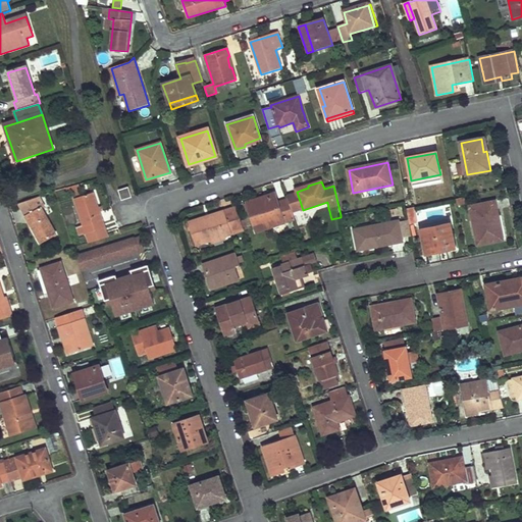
[(128,188),(118,192),(121,201),(132,197),(128,188)]
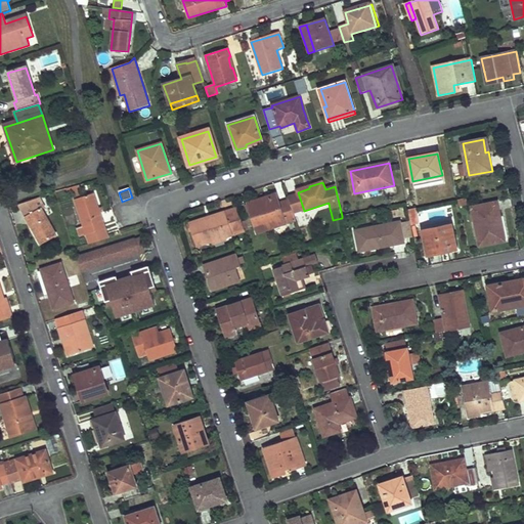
[(74,200),(83,227),(85,234),(86,236),(89,244),(108,237),(104,228),(92,193),(74,200)]
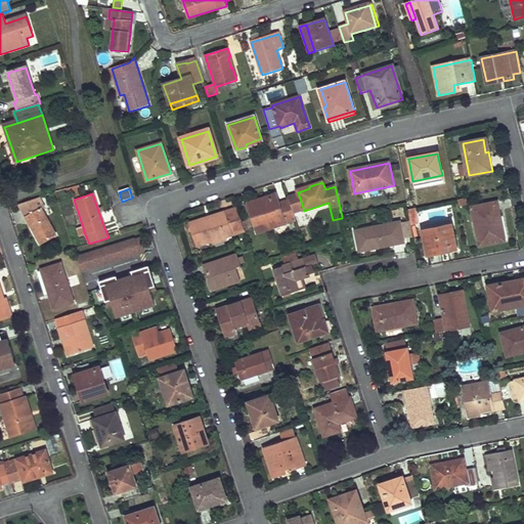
[(276,194),(248,203),(257,232),(296,220),(290,201),(279,204),(276,194)]
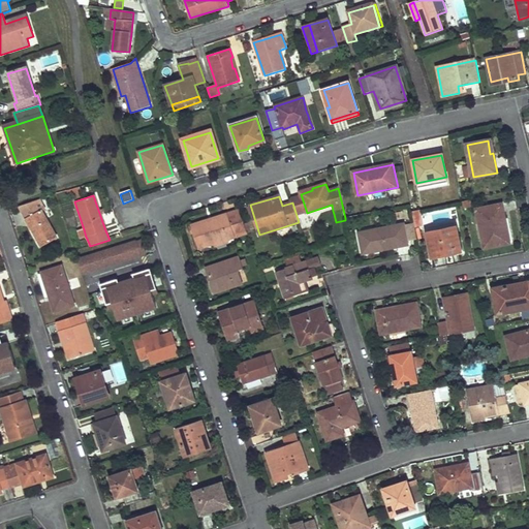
[(38,199),(18,207),(40,245),(56,236),(40,210),(43,208),(38,199)]
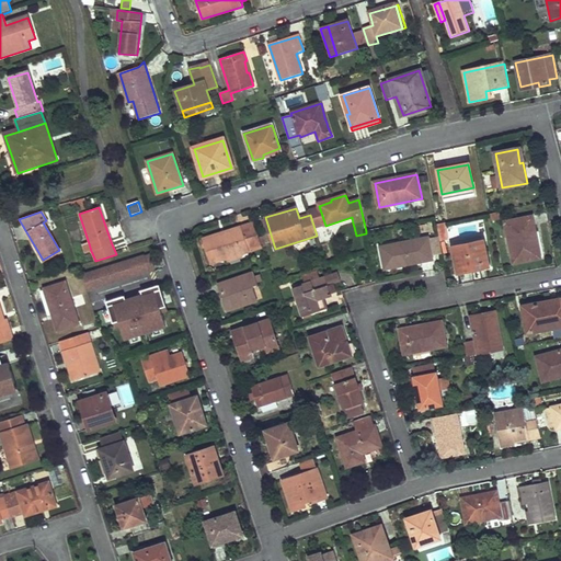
[(531,217),(505,222),(513,264),(540,259),(531,217)]
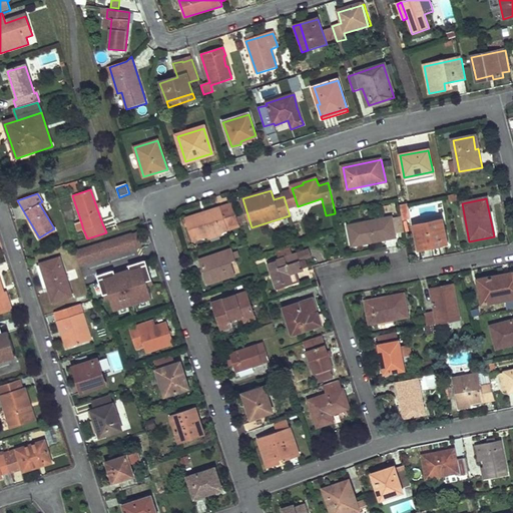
[(403,220),(411,218),(408,202),(400,204),(403,220)]
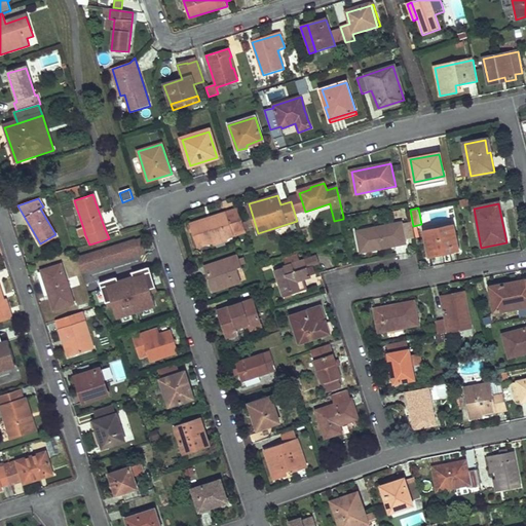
[(224,238),(246,231),(237,209),(190,225),(197,247),(213,242),(215,241),(224,238)]
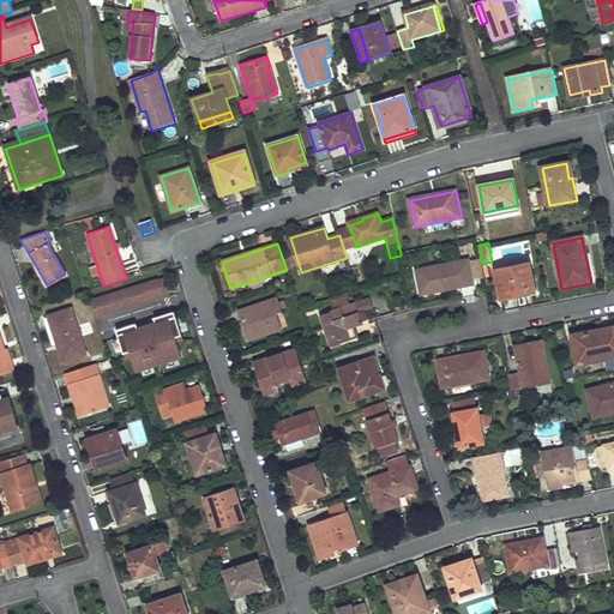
[(469,260),(416,271),(421,294),(461,287),(459,284),(473,282),(473,281),(469,262),(469,260)]
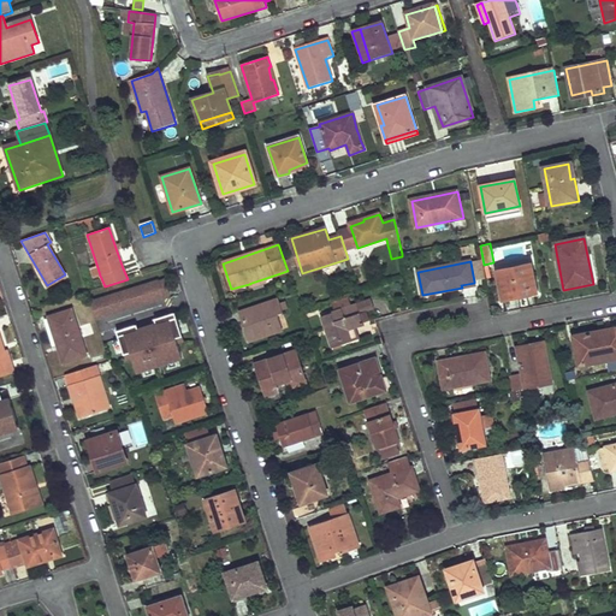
[(471,262),(474,282),(484,280),(481,261),(471,262)]
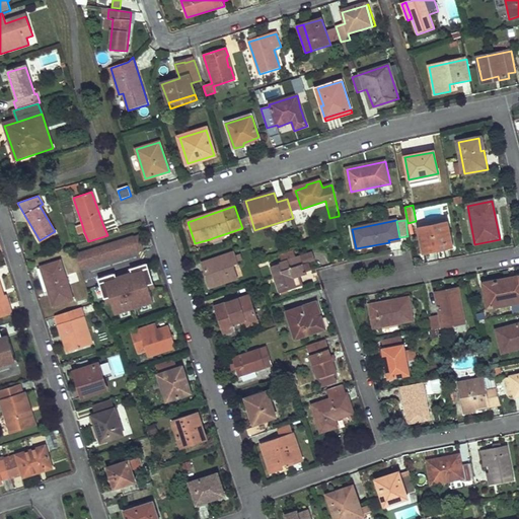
[(448,222),(419,228),(423,248),(437,246),(438,249),(454,246),(448,222)]
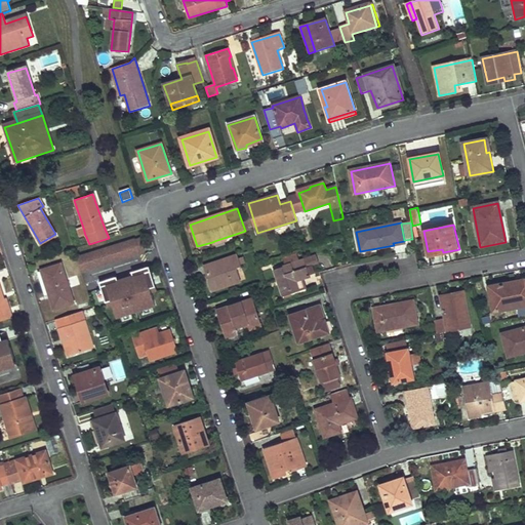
[(83,228),(78,230),(81,239),(86,237),(85,235),(83,228)]
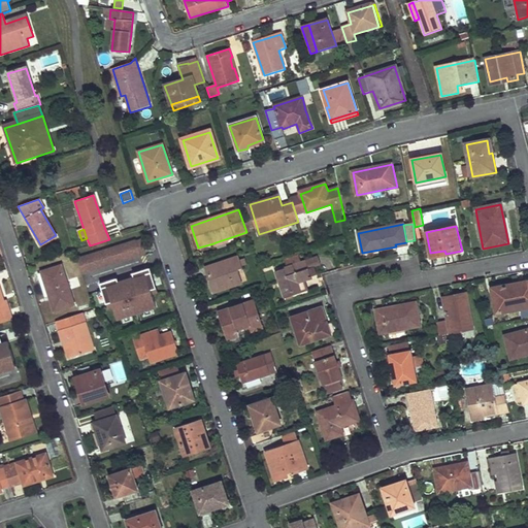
[(161,281),(102,245),(97,255),(104,258),(96,272),(147,303),(161,281)]
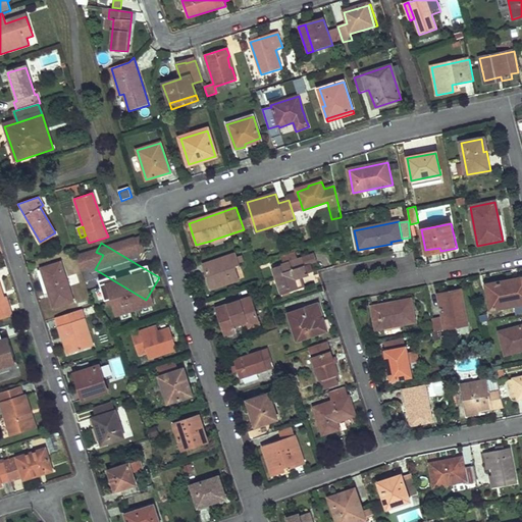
[(289,263),(273,268),(281,295),(298,290),(295,279),(308,275),(305,267),(302,259),(297,260),(294,253),(286,256),(289,263)]
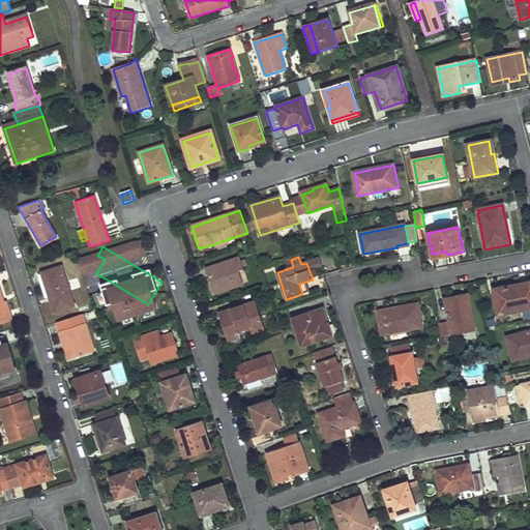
[(240,258),(206,269),(213,294),(237,286),(236,283),(242,281),(239,270),(243,269),(240,258)]
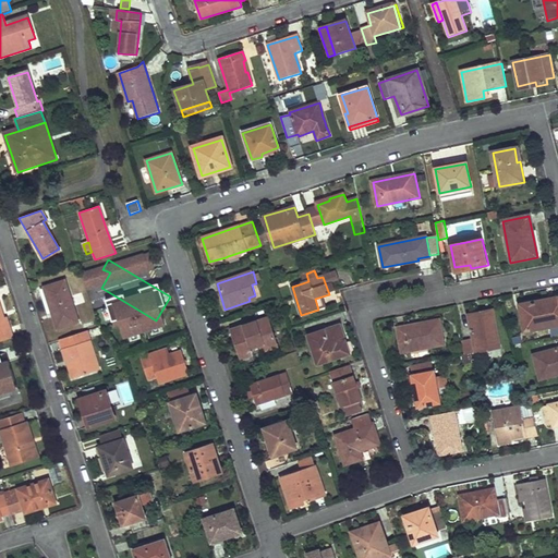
[(336,273),(323,277),(326,286),(339,281),(336,273)]
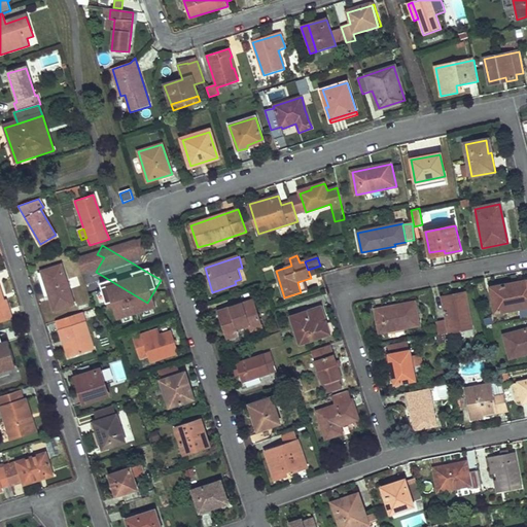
[(61,265),(41,272),(54,311),(73,304),(61,265)]
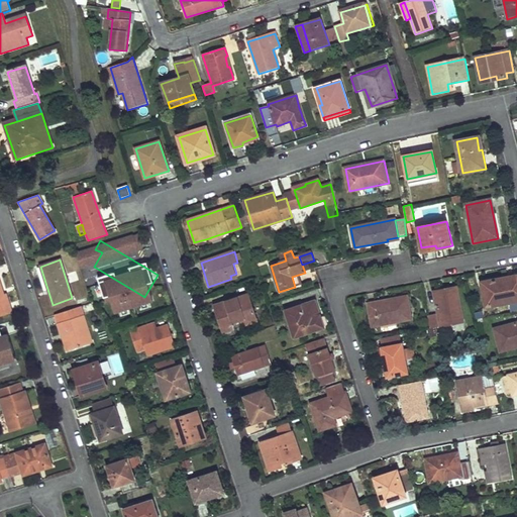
[(508,277),(486,281),(491,306),(516,300),(516,275),(515,276),(508,277)]
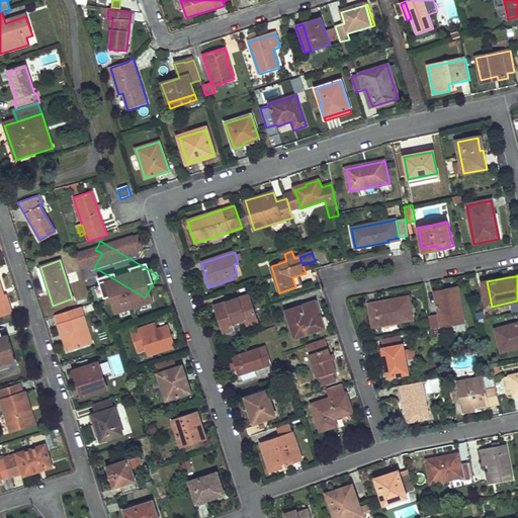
[(492,307),(487,281),(483,282),(488,308),(492,307)]
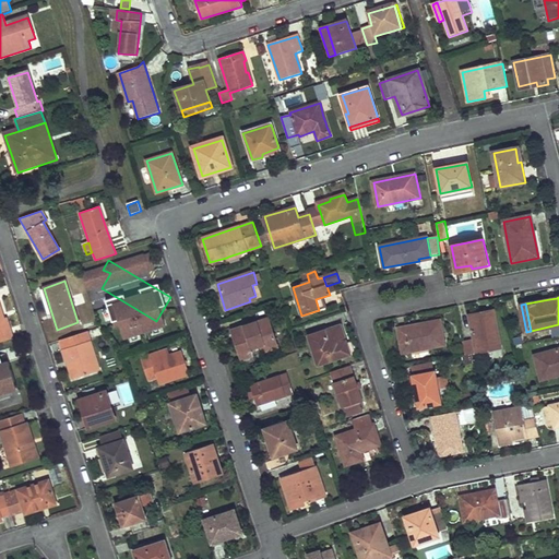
[(0,343),(11,340),(6,319),(3,319),(0,309),(0,343)]
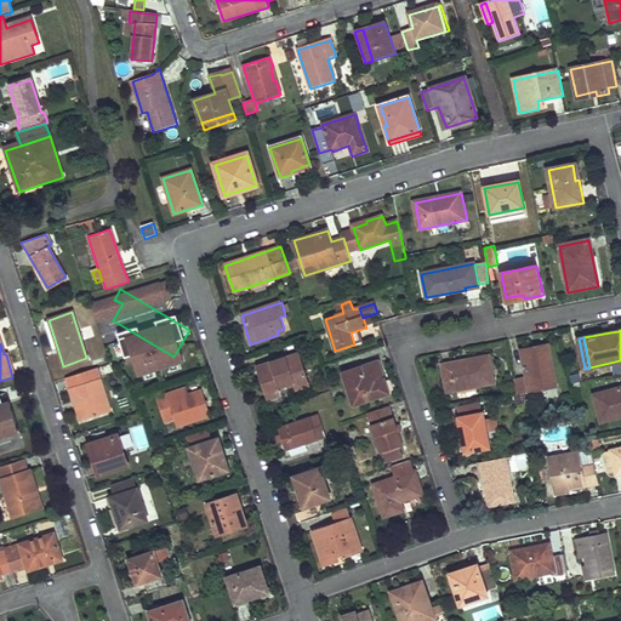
[(557,386),(548,346),(535,348),(536,354),(524,357),(528,377),(514,380),(517,394),(519,394),(524,393),(524,399),(531,398),(530,392),(557,386)]
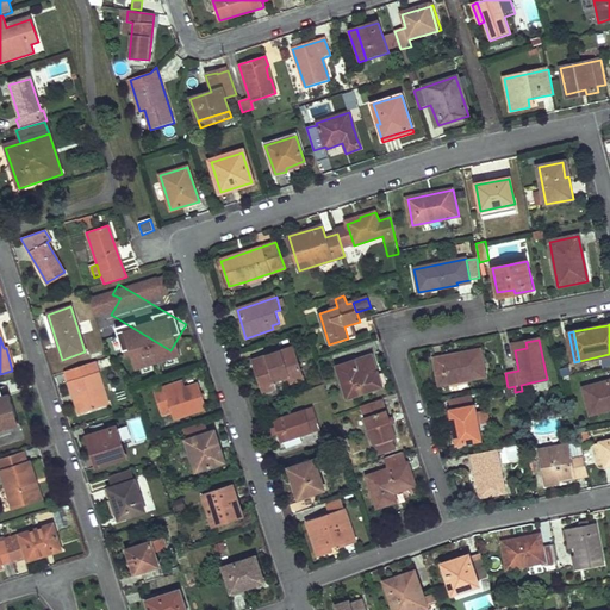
[(293,348),(254,360),(265,391),(278,387),(275,380),(287,377),(290,383),(303,379),(293,348)]
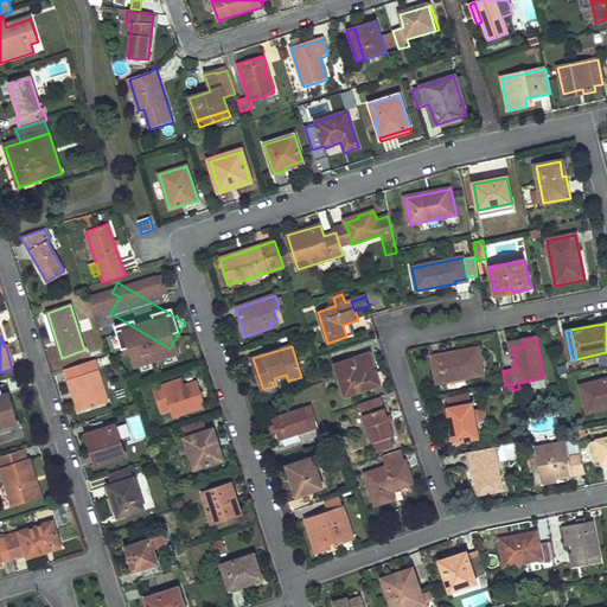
[(478,349),(433,357),(438,383),(483,375),(478,349)]
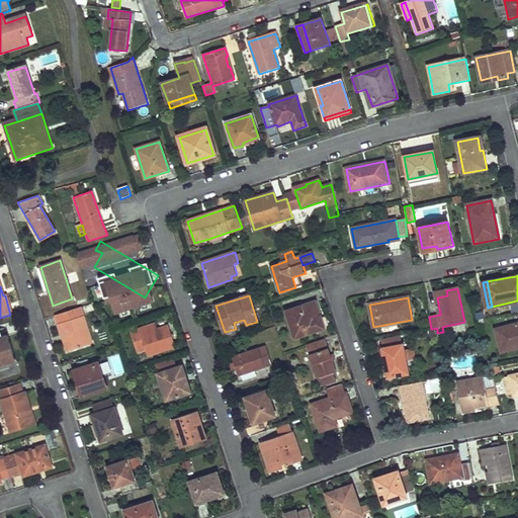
[(295,311),(287,315),(295,338),(325,328),(316,301),(296,308),(295,311)]
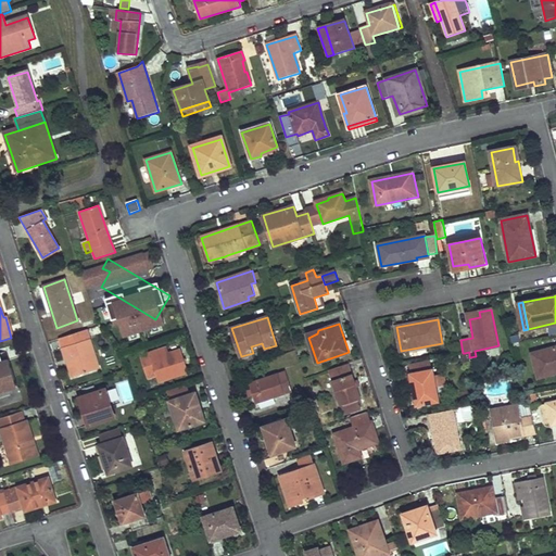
[(86,330),(60,338),(72,377),(99,368),(86,330)]
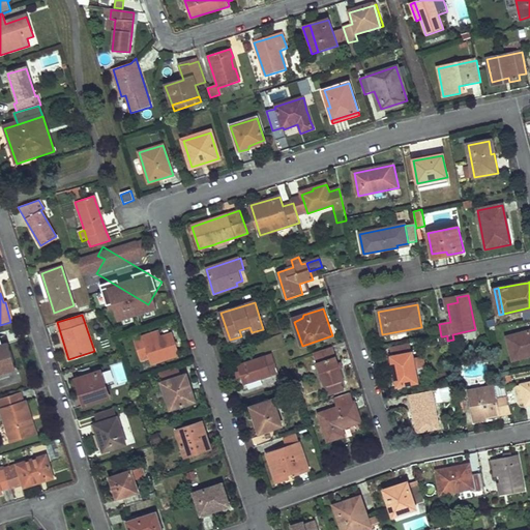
[(529,330),(506,337),(512,359),(529,355),(529,330)]
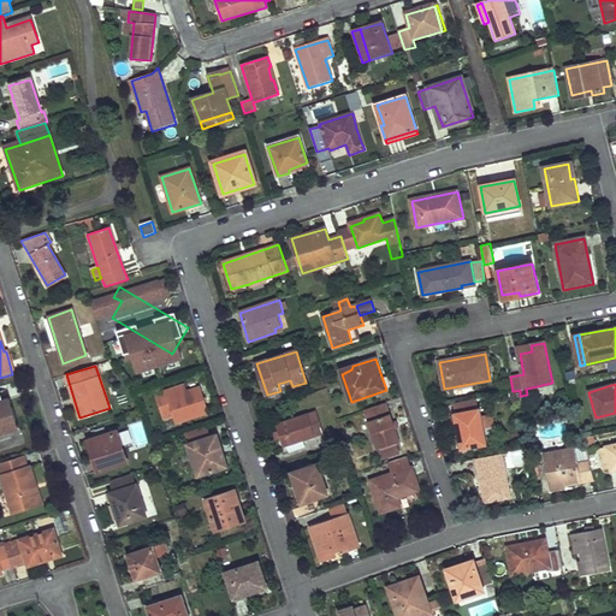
[(185,386),(157,396),(164,419),(173,416),(175,421),(208,410),(200,389),(188,392),(185,386)]
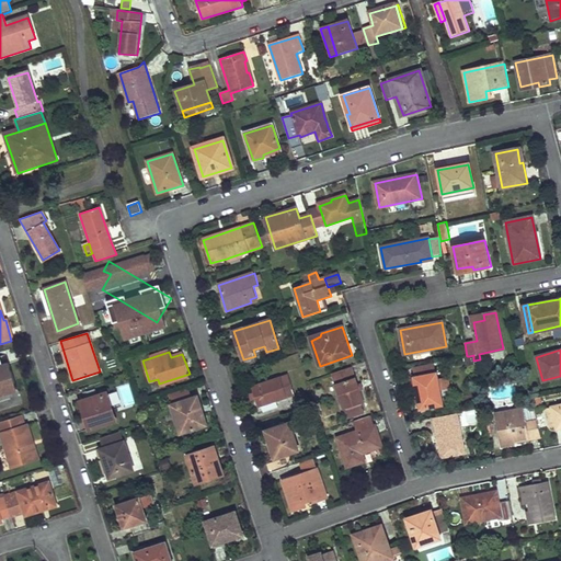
[(433,365),(412,369),(414,377),(434,374),(433,365)]
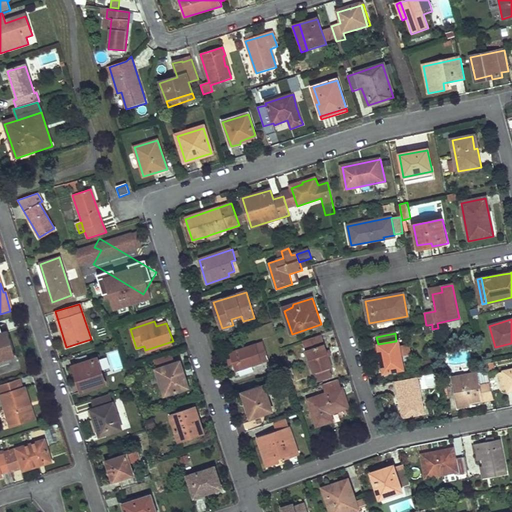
[(332,368),(321,335),(303,342),(314,374),(316,381),(332,376),(329,369),(332,368)]
